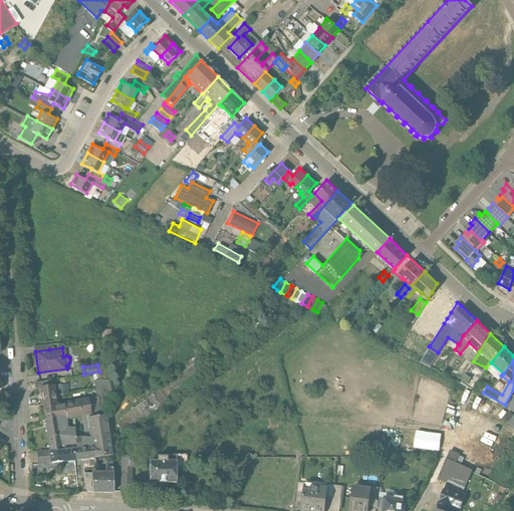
[(461,380),(461,381),(465,384),(470,375),(466,373),(464,375),(461,380)]
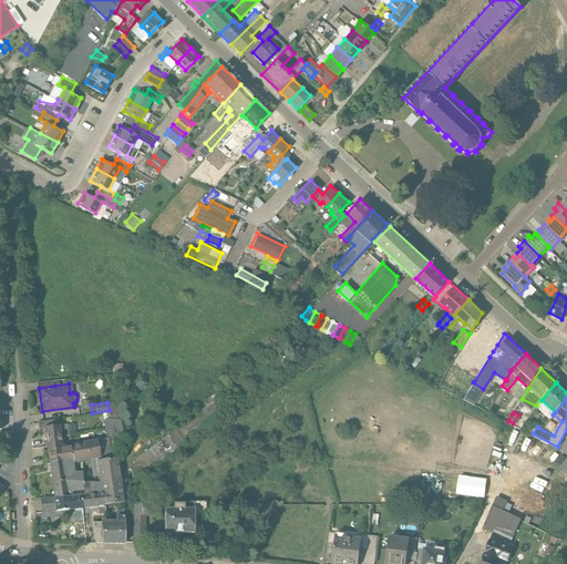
[(48,448),(63,445),(61,436),(69,434),(68,422),(59,424),(58,418),(51,419),(52,426),(43,427),(48,448)]
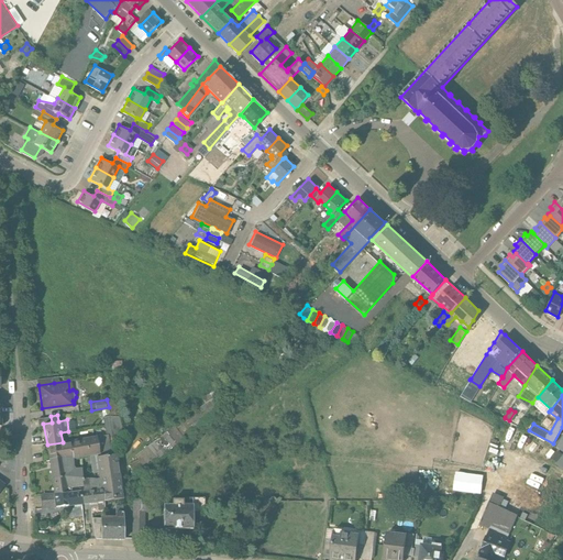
[(97,436),(99,452),(116,449),(122,431),(120,423),(120,415),(108,415),(103,416),(103,421),(94,424),(96,436),(97,436)]
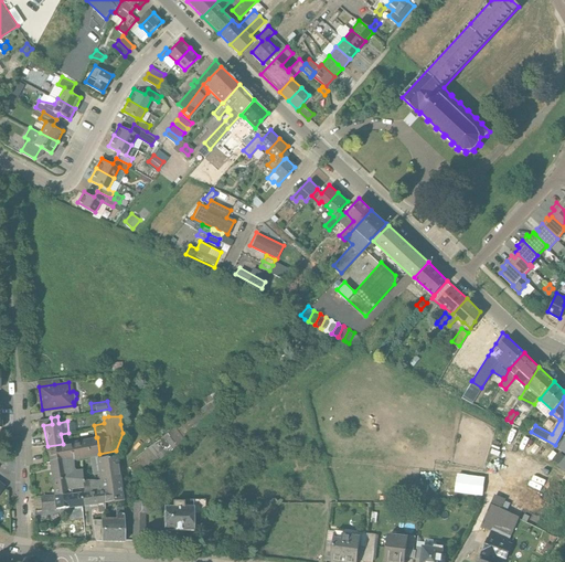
[(39,426),(43,425),(52,424),(51,417),(38,420),(39,426)]
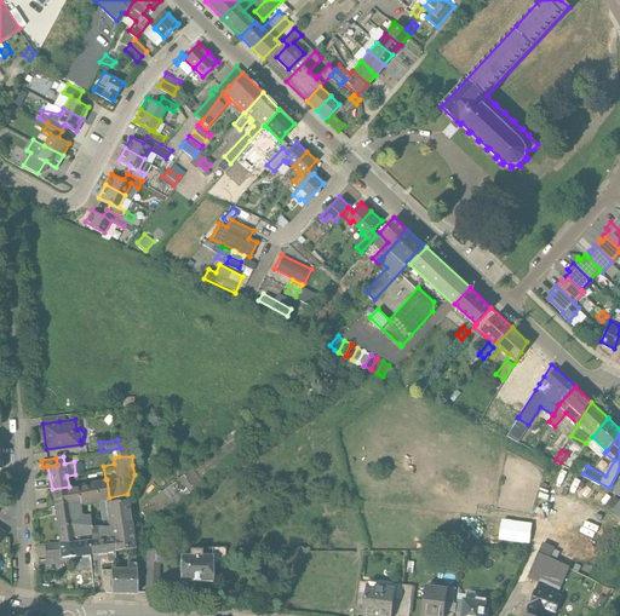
[(583,475),(583,473),(587,466),(574,459),(570,465),(569,467),(583,475)]
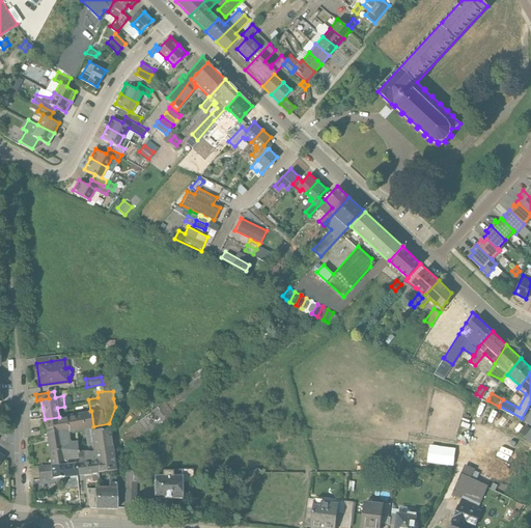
[(164,400),(145,415),(154,426),(172,412),(164,400)]
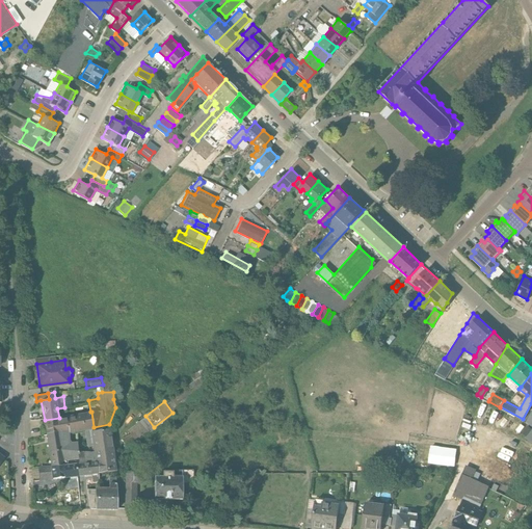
[(45,420),(47,433),(59,431),(59,433),(68,432),(85,428),(91,427),(94,427),(91,412),(90,412),(59,418),(45,420)]
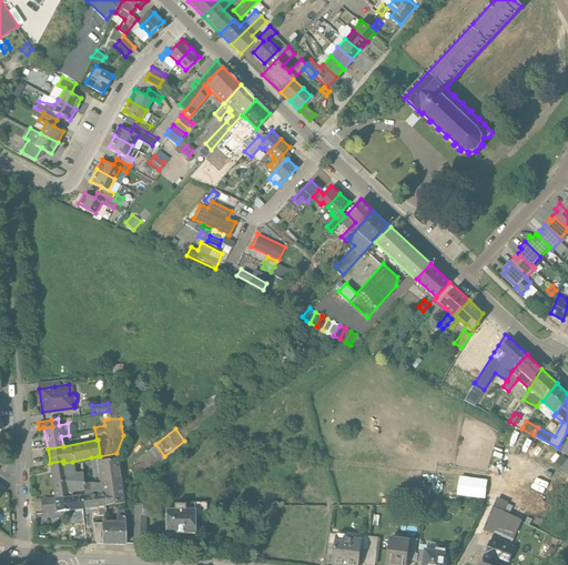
[(150,453),(143,458),(141,464),(145,468),(158,462),(150,453)]
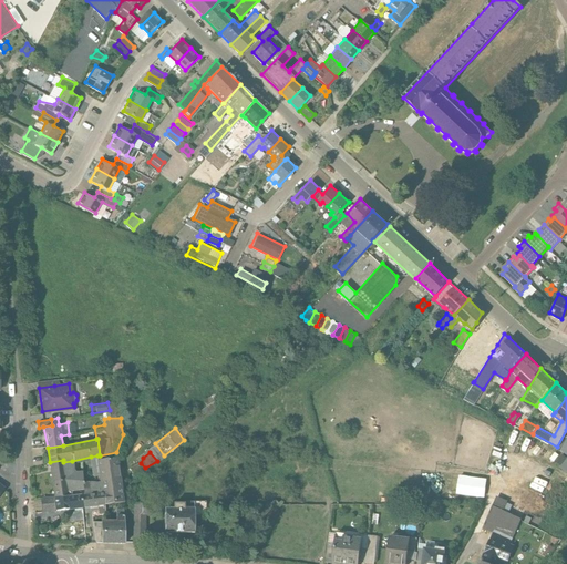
[(99,459),(98,455),(91,457),(94,474),(99,473),(100,473),(99,459)]
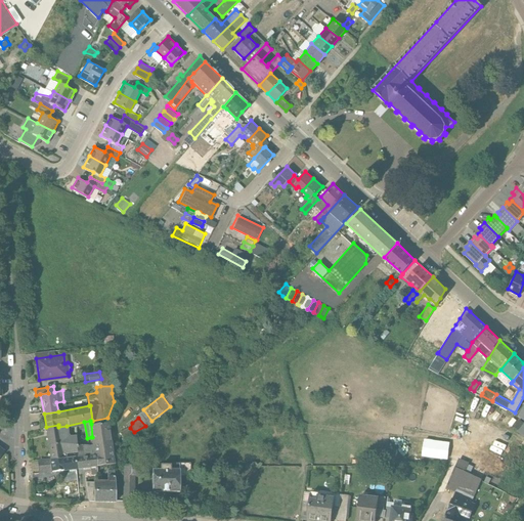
[(95,454),(97,465),(113,463),(107,422),(91,424),(92,437),(91,437),(92,445),(94,444),(95,454)]
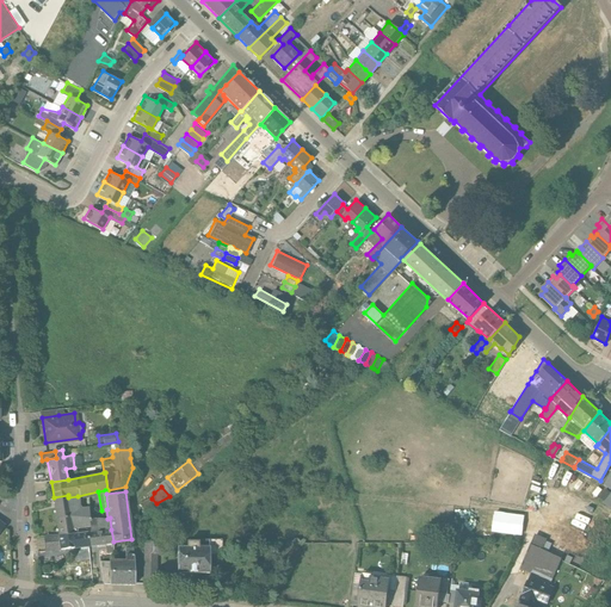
[(54,497),(56,518),(72,515),(90,516),(88,508),(80,508),(79,505),(78,496),(68,497),(68,495),(54,497)]
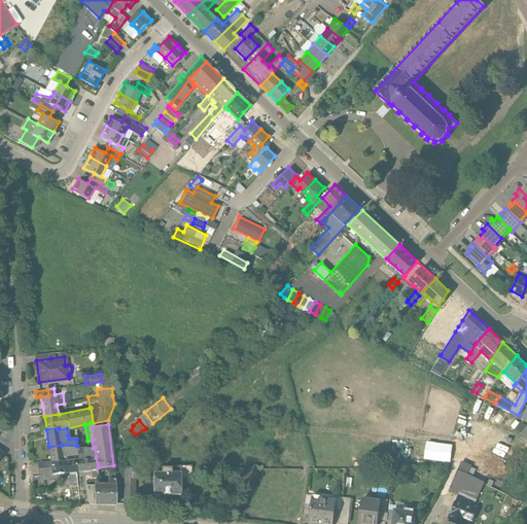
[(83,452),(82,446),(77,446),(62,445),(48,447),(50,461),(63,459),(63,461),(67,461),(66,455),(77,453),(83,452)]
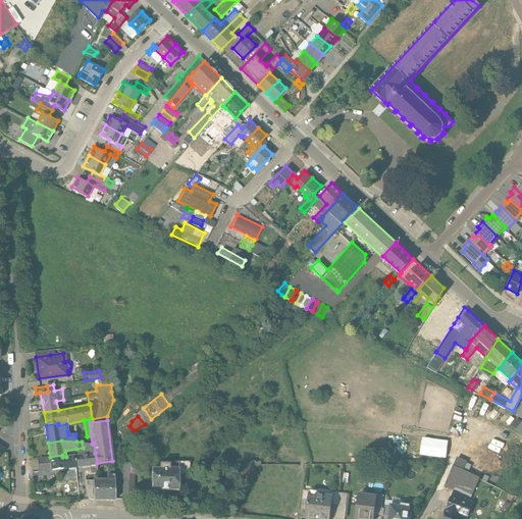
[(94,443),(92,444),(90,444),(89,443),(82,442),(83,448),(76,449),(77,455),(95,453),(94,443)]
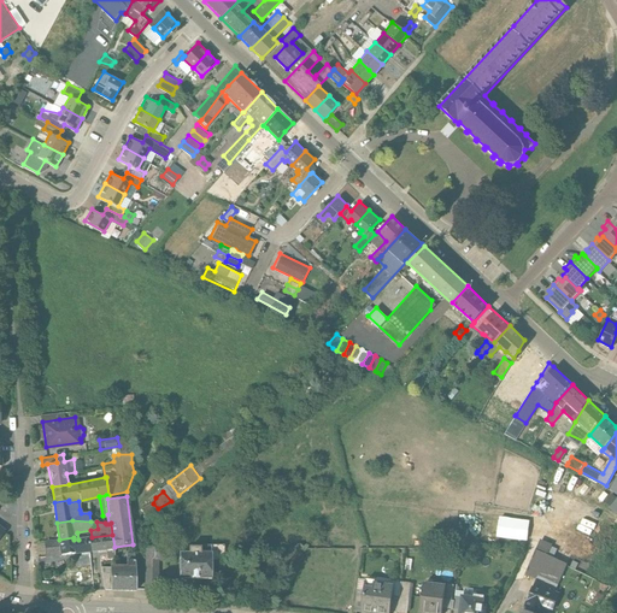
[(88,538),(89,550),(107,548),(115,547),(112,535),(92,537),(88,538)]
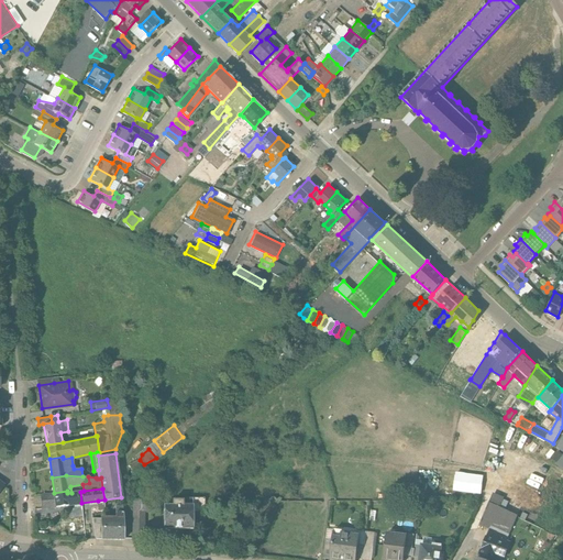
[(67,491),(54,493),(56,506),(81,503),(80,492),(72,493),(67,493),(67,491)]
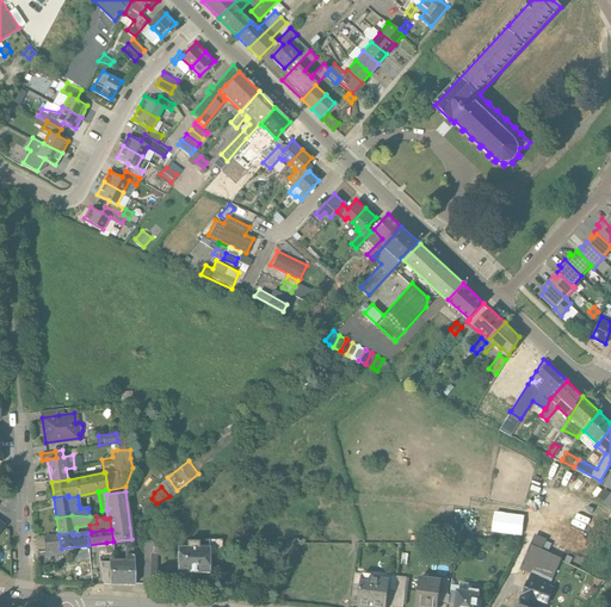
[(45,534),(47,549),(61,549),(59,534),(45,534)]
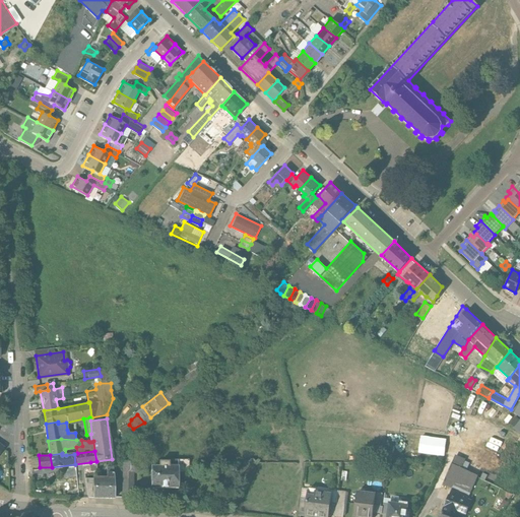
[(178,469),(186,469),(186,466),(189,466),(189,458),(168,458),(168,460),(150,460),(150,488),(178,487),(178,469)]
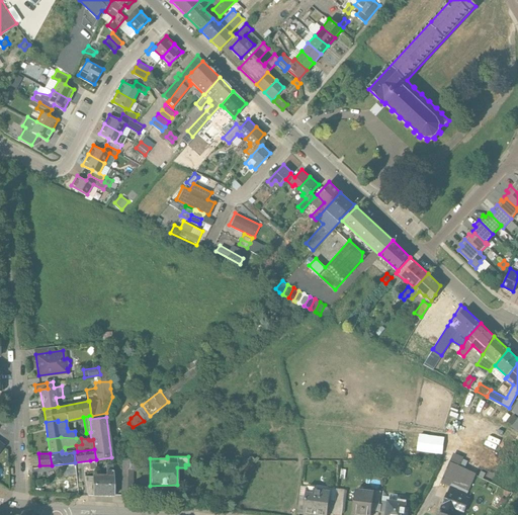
[(122,460),(122,492),(134,492),(134,485),(132,485),(132,468),(147,468),(147,459),(123,458),(122,460)]
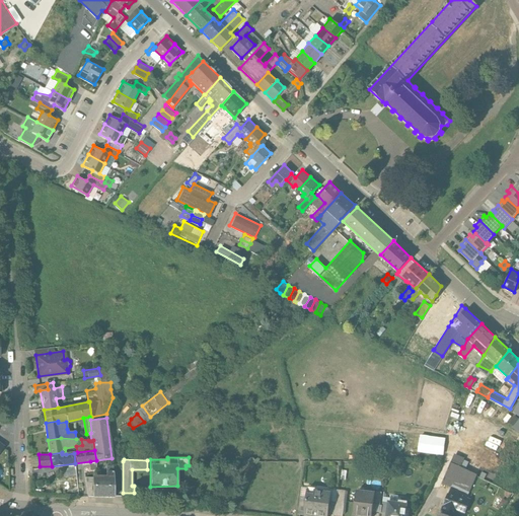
[(96,460),(90,461),(90,468),(93,468),(93,471),(97,470),(98,469),(96,468),(96,460)]
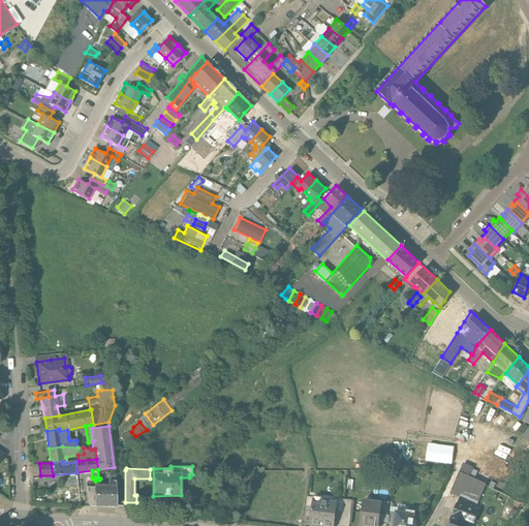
[(95,486),(96,504),(117,505),(116,476),(115,473),(109,473),(107,486),(95,486)]
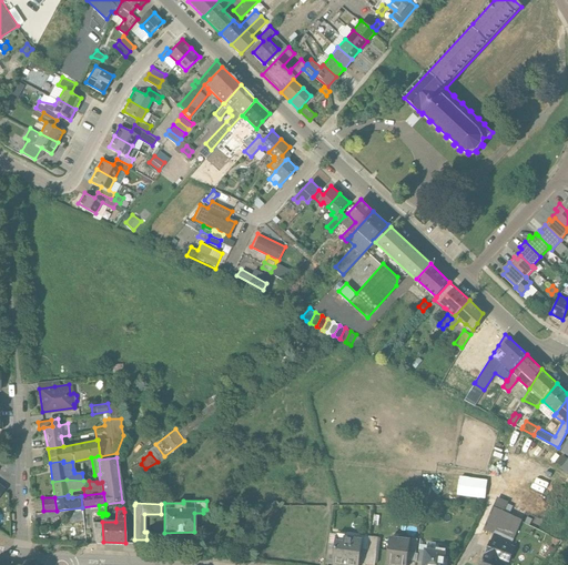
[(95,542),(103,542),(102,522),(93,522),(95,542)]
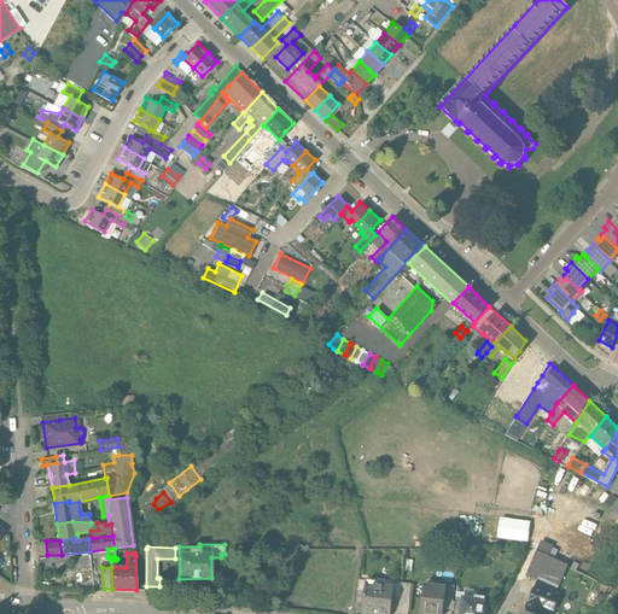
[(412,582),(402,580),(400,595),(398,610),(408,612),(412,582)]
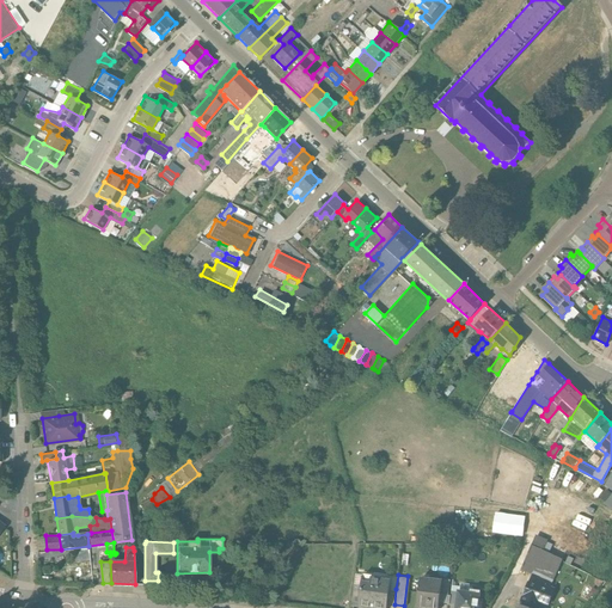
[(359,600),(359,605),(386,607),(387,603),(389,589),(390,579),(371,577),(371,579),(361,578),(361,584),(359,600)]
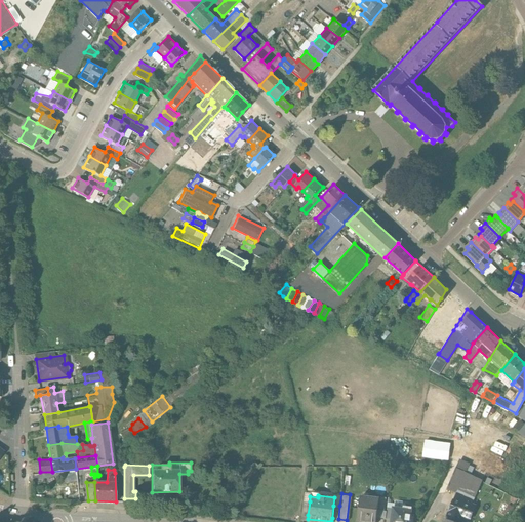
[(360,495),(357,518),(366,519),(366,521),(369,521),(375,521),(377,508),(378,497),(360,495)]
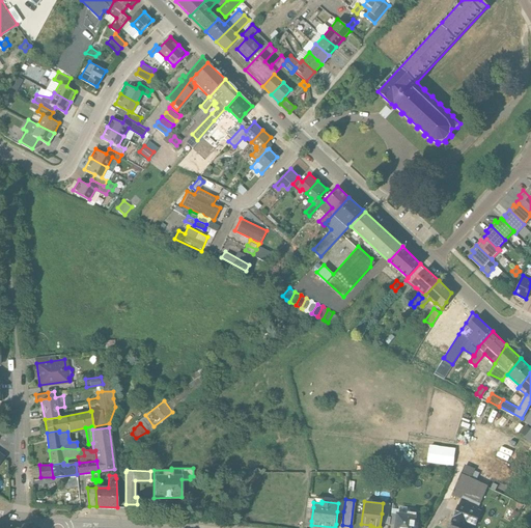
[(382,513),(389,515),(390,502),(383,501),(383,503),(382,513)]
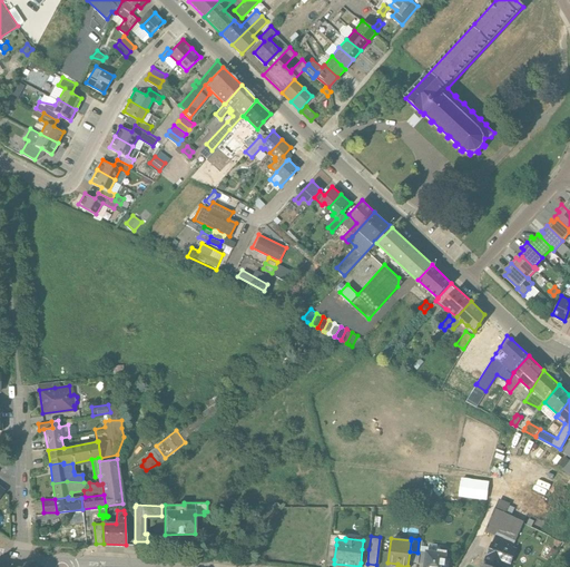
[(510,561),(514,548),(492,540),(483,565),(489,566),(498,566),(501,558),(510,561)]
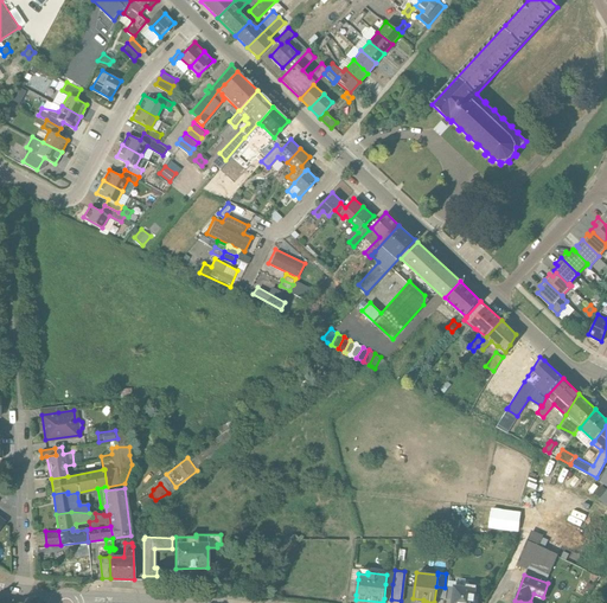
[(452,598),(451,602),(473,602),(473,601),(478,601),(478,594),(474,594),(475,584),(465,583),(465,587),(447,584),(446,597),(452,598)]
